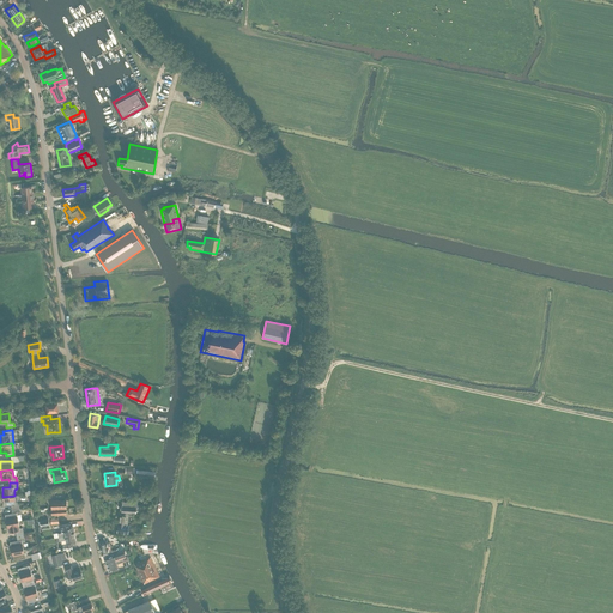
[(11,505),(12,509),(19,509),(18,503),(16,503),(14,496),(2,497),(4,507),(11,505)]
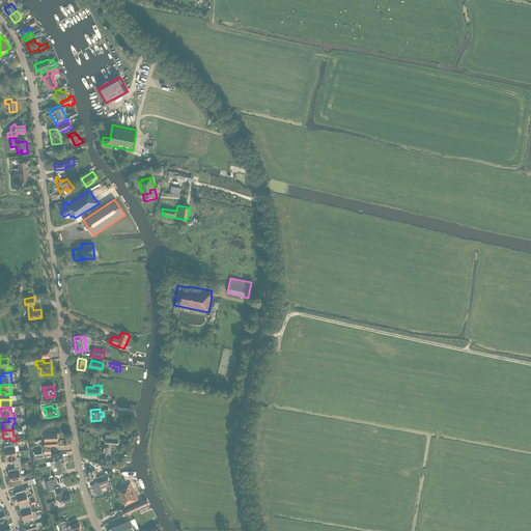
[(128,430),(118,429),(117,435),(113,434),(112,436),(106,435),(105,444),(120,445),(121,439),(128,440),(128,430)]
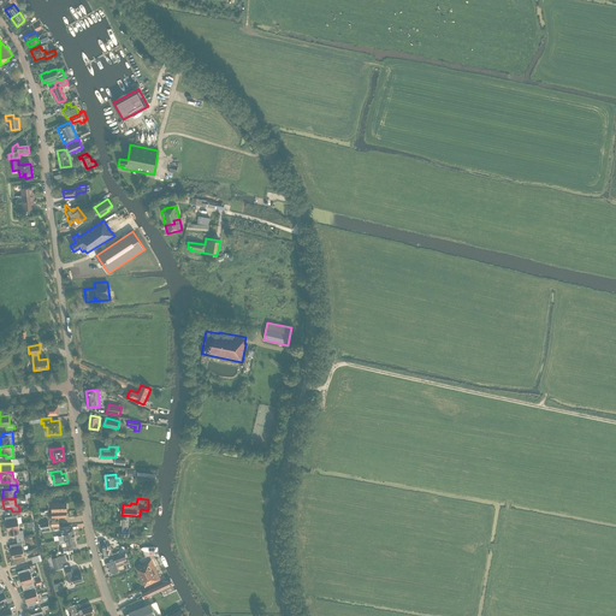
[(66,511),(67,511),(66,503),(59,503),(59,502),(53,503),(53,504),(52,504),(53,517),(57,517),(67,517),(66,511)]
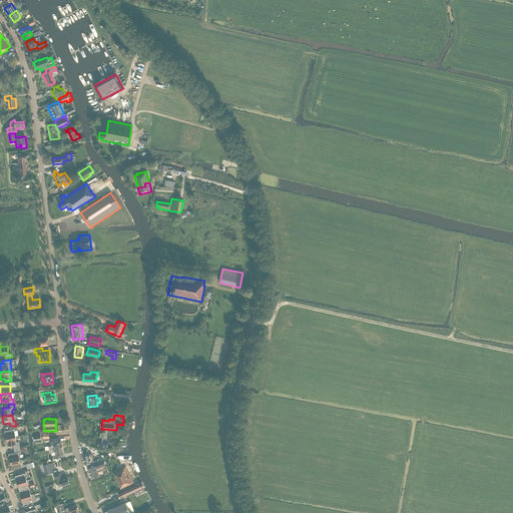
[(17,430),(16,426),(10,426),(10,430),(4,431),(5,438),(15,436),(14,431),(17,430)]
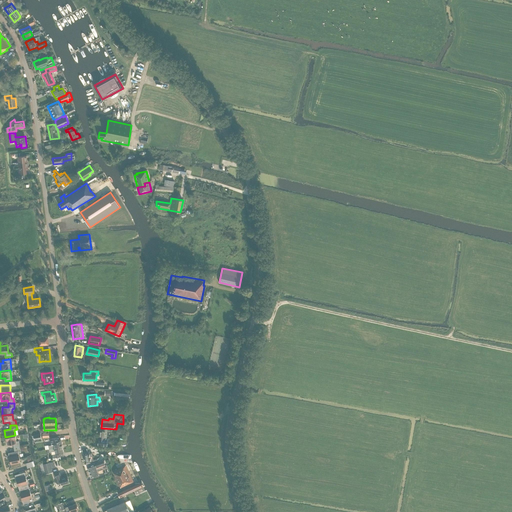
[(107,429),(100,428),(99,438),(98,438),(97,445),(106,446),(107,439),(106,439),(107,429)]
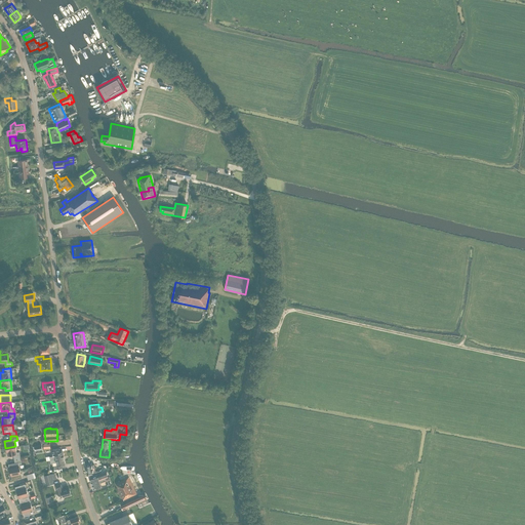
[(16,452),(15,446),(5,448),(7,456),(13,455),(14,458),(21,457),(19,452),(16,452)]
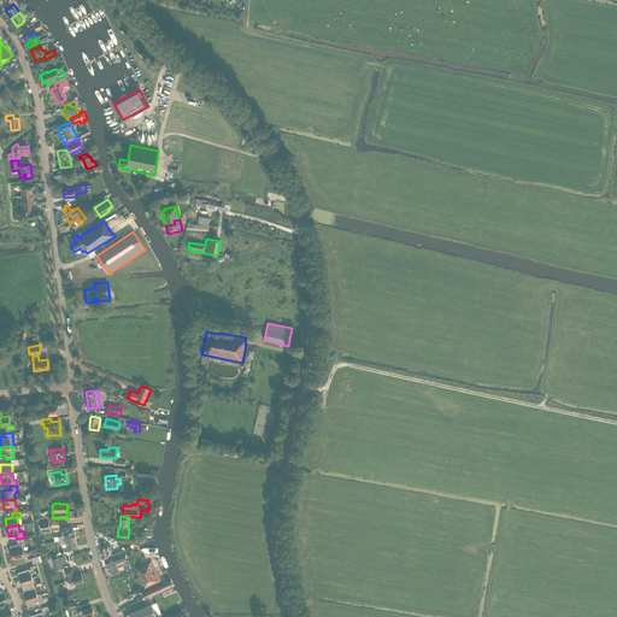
[(63,533),(63,536),(58,538),(58,536),(53,536),(54,541),(56,541),(59,541),(75,538),(74,532),(70,532),(69,527),(60,528),(62,533),(63,533)]
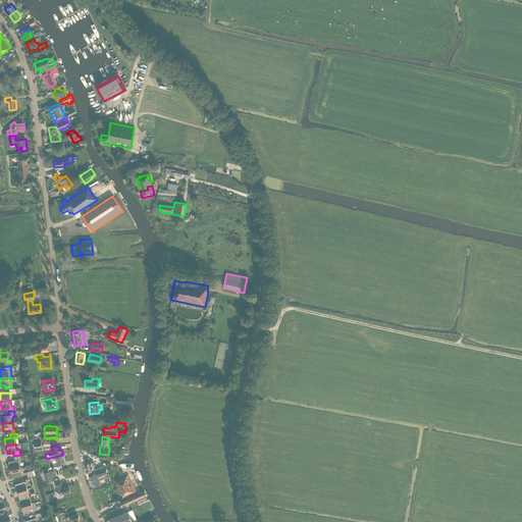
[(19,462),(21,461),(20,455),(14,456),(14,461),(8,462),(10,469),(20,467),(19,462)]
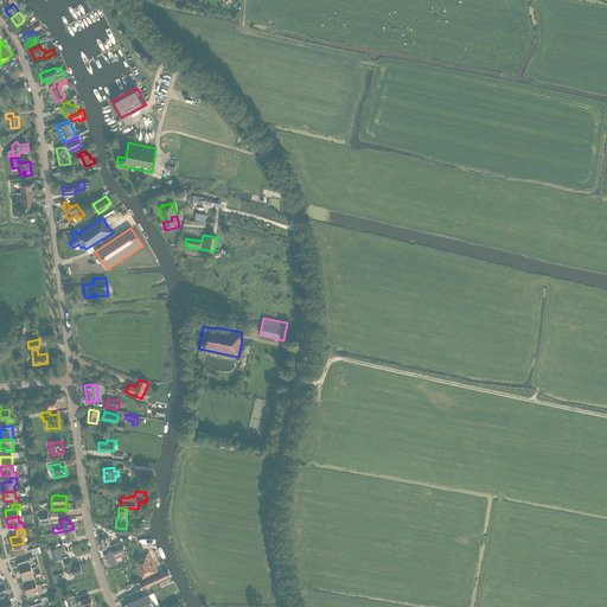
[(71,537),(75,536),(74,529),(58,532),(58,534),(59,536),(61,535),(62,538),(63,538),(63,543),(72,541),(71,537)]
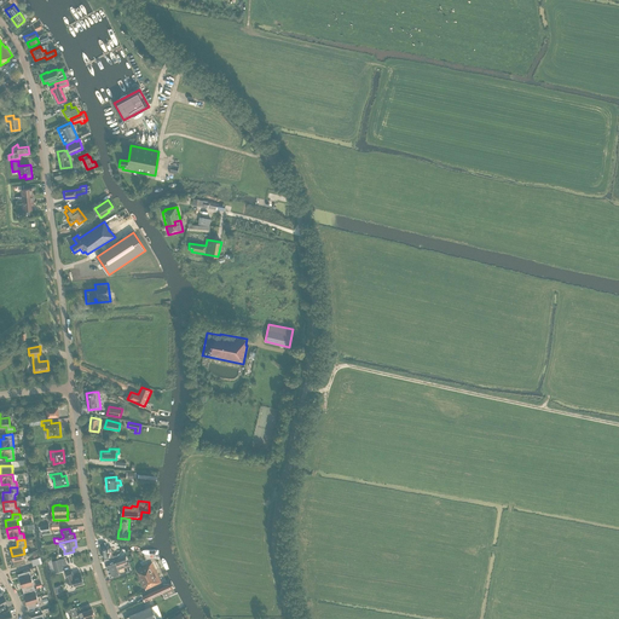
[(99,544),(103,561),(105,561),(110,560),(110,559),(111,559),(111,556),(113,556),(111,548),(108,549),(108,545),(105,547),(104,543),(99,544)]
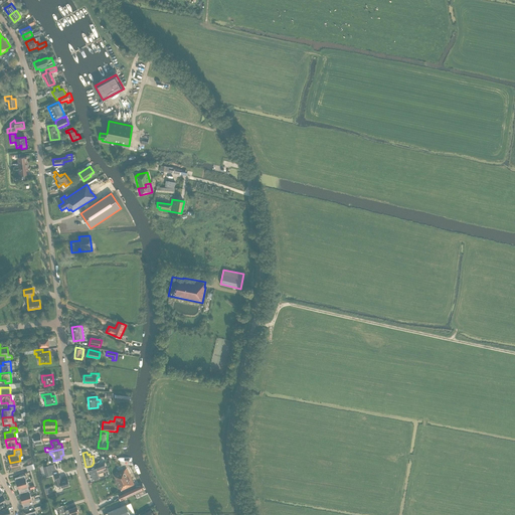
[(11,471),(21,469),(20,461),(10,463),(11,471)]
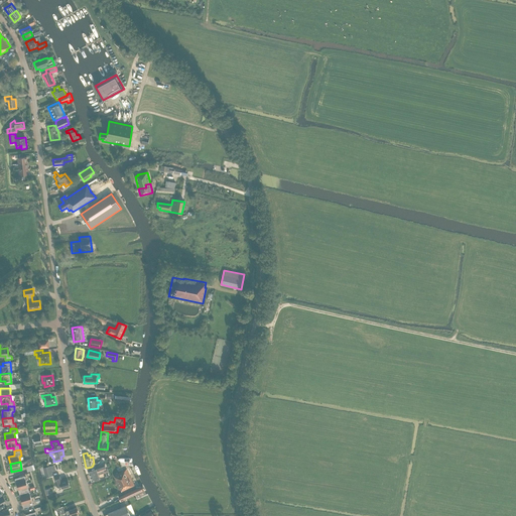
[(89,474),(104,469),(106,469),(106,468),(105,464),(98,467),(98,468),(96,469),(96,467),(93,468),(92,467),(88,468),(88,470),(89,474)]
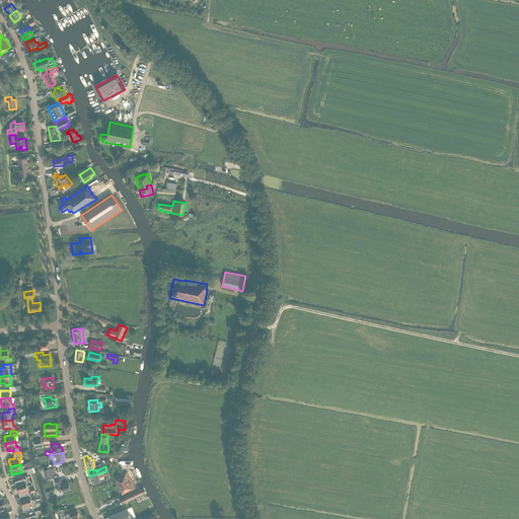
[(43,470),(46,480),(53,478),(51,468),(43,470)]
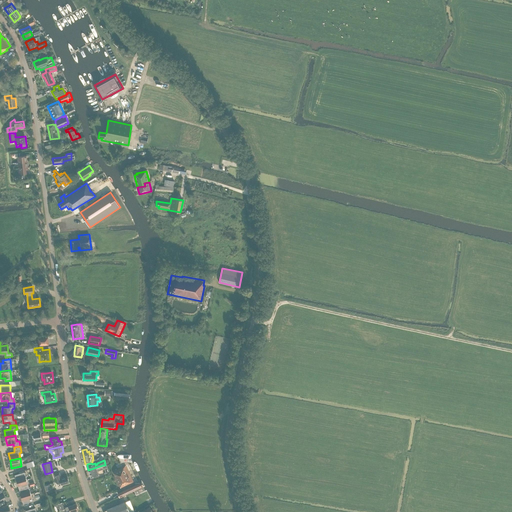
[(107,467),(106,464),(105,464),(105,465),(103,465),(88,470),(91,478),(96,476),(99,475),(97,471),(107,467)]
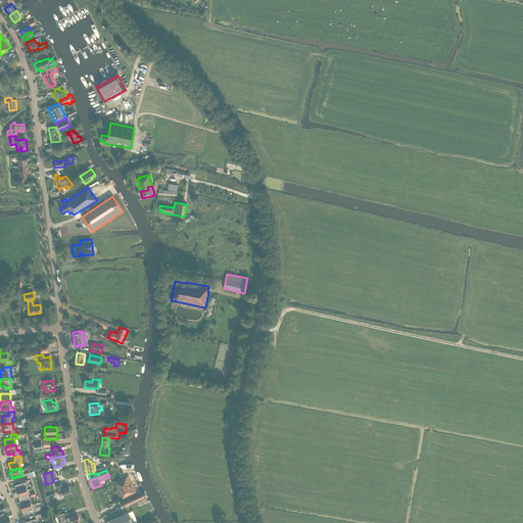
[(115,482),(124,498),(136,492),(128,476),(115,482)]
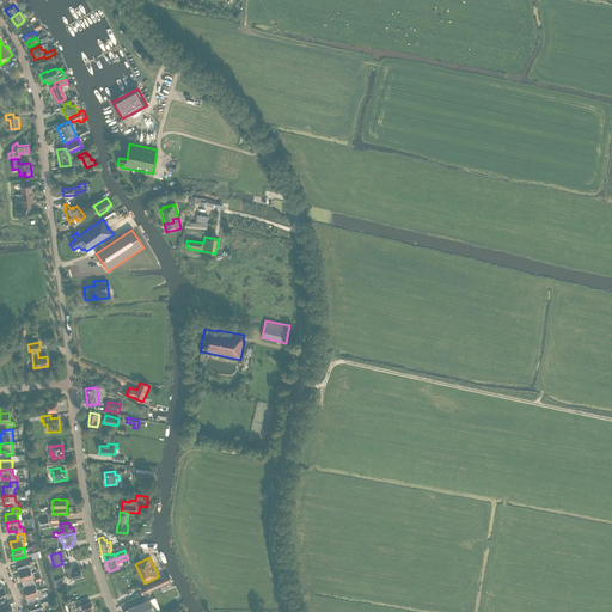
[(29,564),(18,568),(20,576),(31,573),(29,564)]
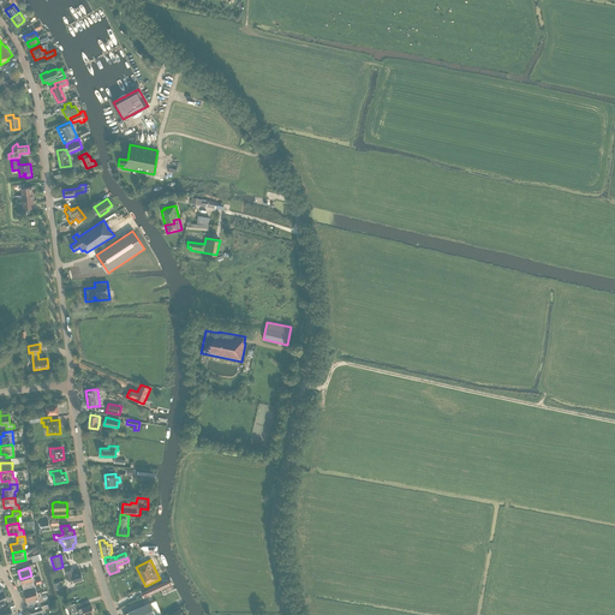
[(72,579),(73,583),(83,579),(81,572),(73,574),(71,567),(65,569),(69,580),(72,579)]
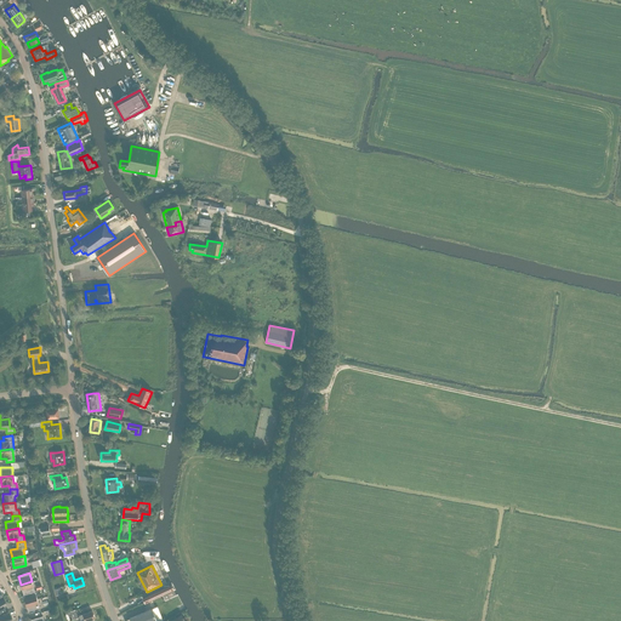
[(23,593),(35,590),(32,581),(21,585),(23,593)]
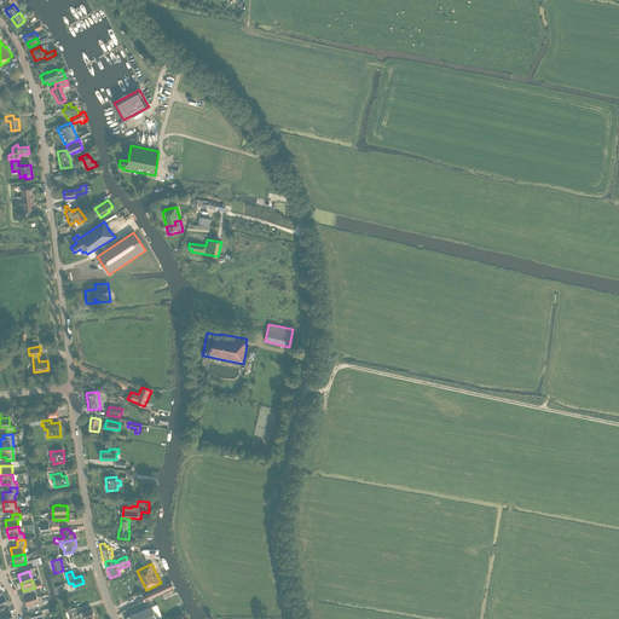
[(171,583),(143,596),(145,601),(173,588),(171,583)]
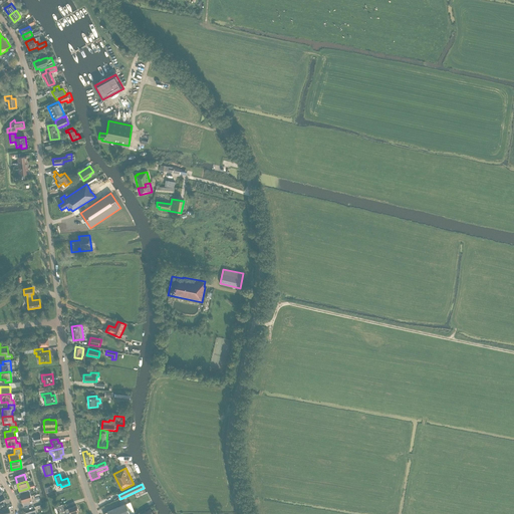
[(21,499),(31,496),(29,488),(19,491),(21,499)]
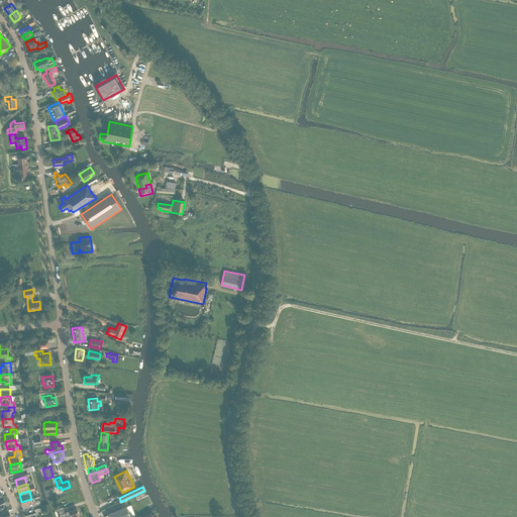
[(33,506),(31,499),(21,502),(23,509),(33,506)]
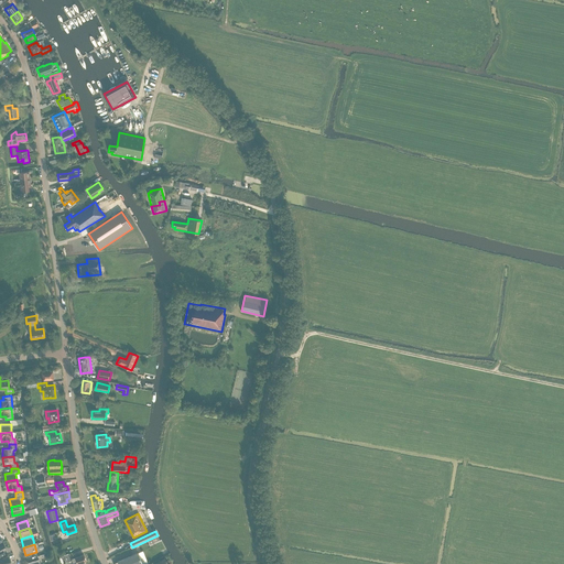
[(148,559),(151,563),(163,555),(161,551),(148,559)]
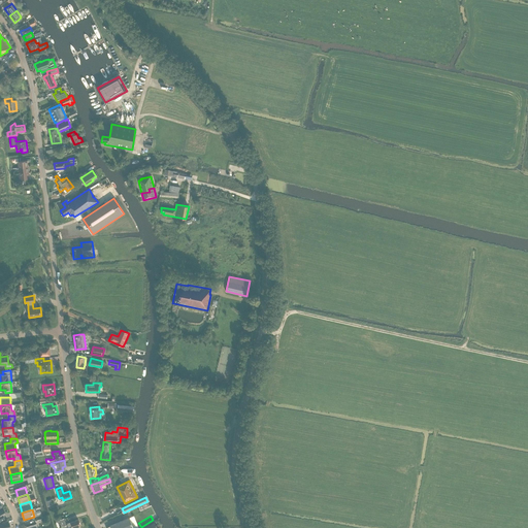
[(133,527),(134,527),(130,518),(108,526),(108,527),(133,527)]
